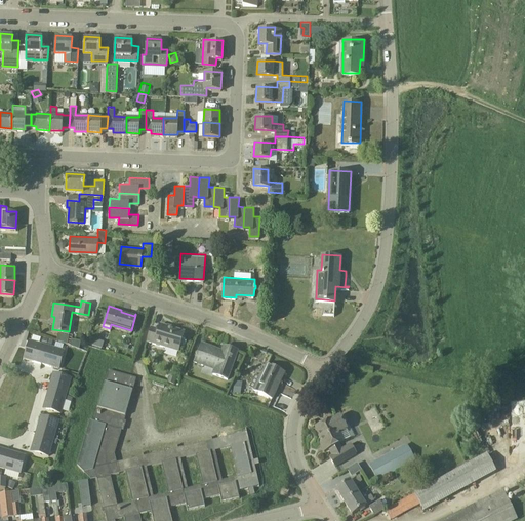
[(183,343),(186,342),(186,338),(185,336),(183,335),(184,328),(160,322),(158,327),(151,325),(147,339),(178,349),(180,343),(183,343)]
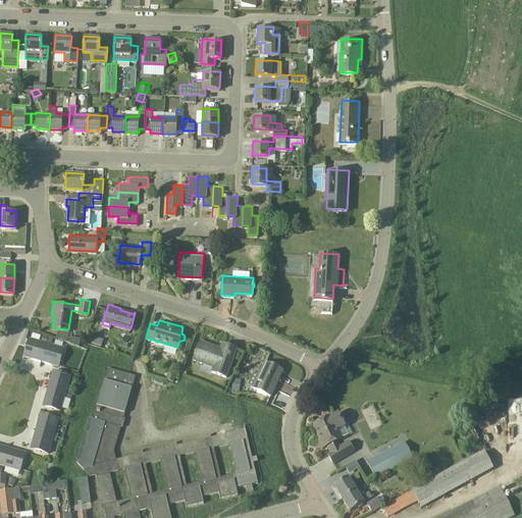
[(41,359),(46,341),(29,337),(23,354),(41,359)]
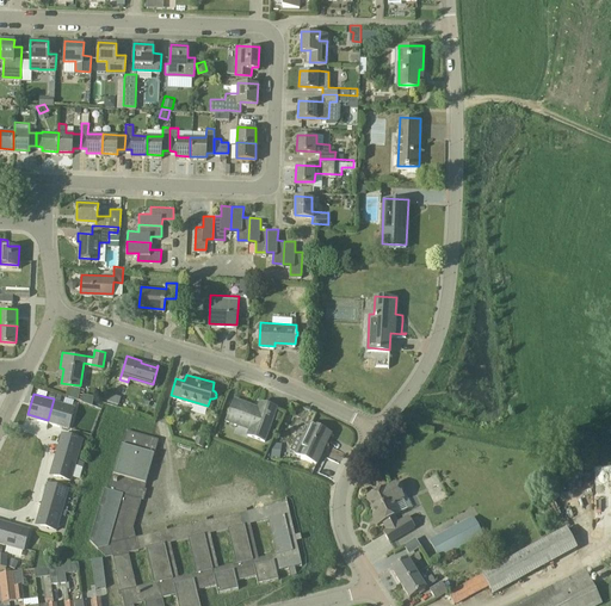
[(265,438),(277,406),(260,400),(258,406),(234,396),(226,418),(250,427),(248,432),(265,438)]
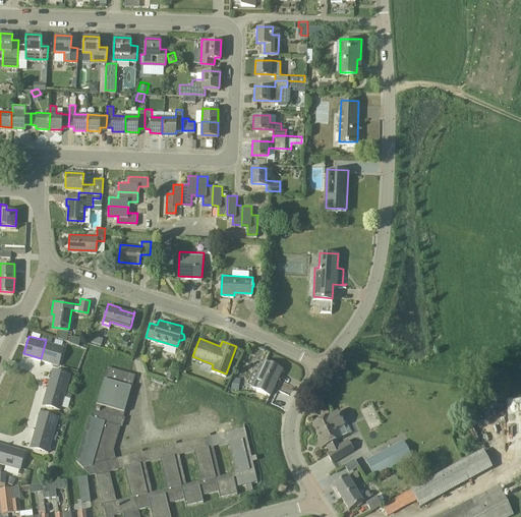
[(46,340),(41,358),(58,362),(63,345),(46,340)]
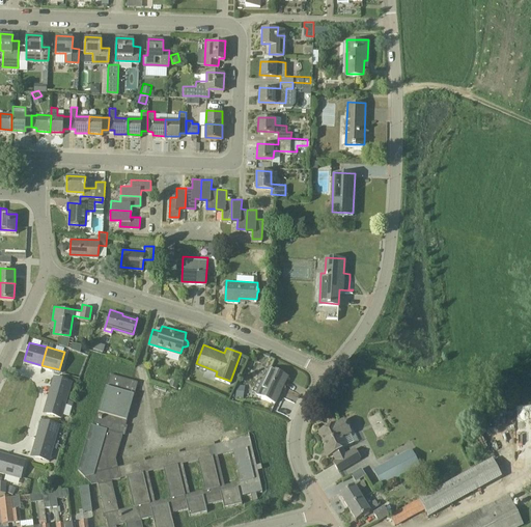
[(270,366),(257,392),(275,400),(287,375),(270,366)]
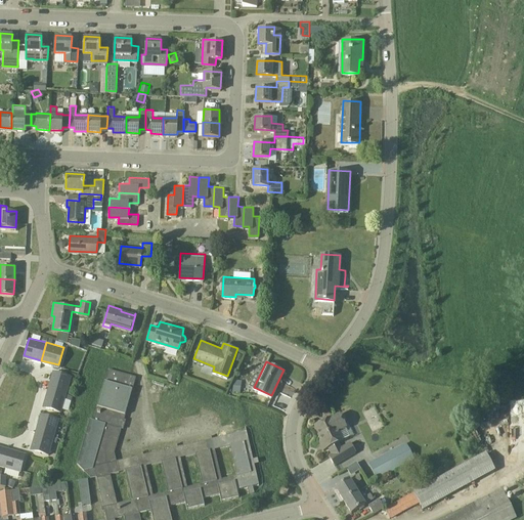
[(172,519),(169,504),(183,501),(170,445),(116,459),(114,450),(136,375),(108,366),(93,418),(90,417),(77,462),(84,469),(94,466),(102,500),(106,519),(141,519),(139,510),(150,508),(154,519),(172,519)]
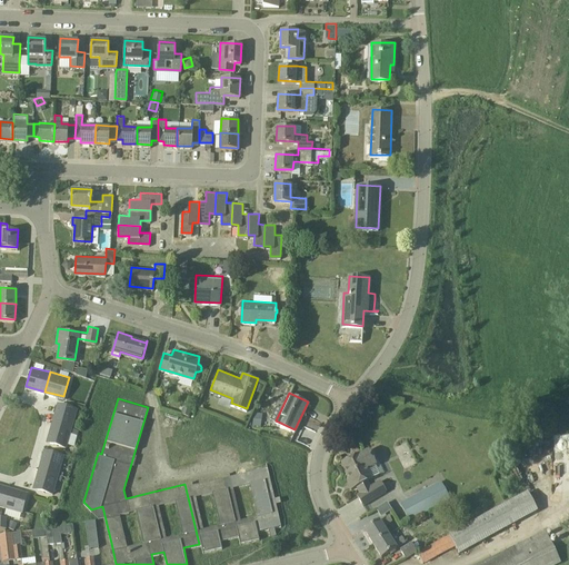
[(52,420),(71,426),(77,407),(58,402),(52,420)]
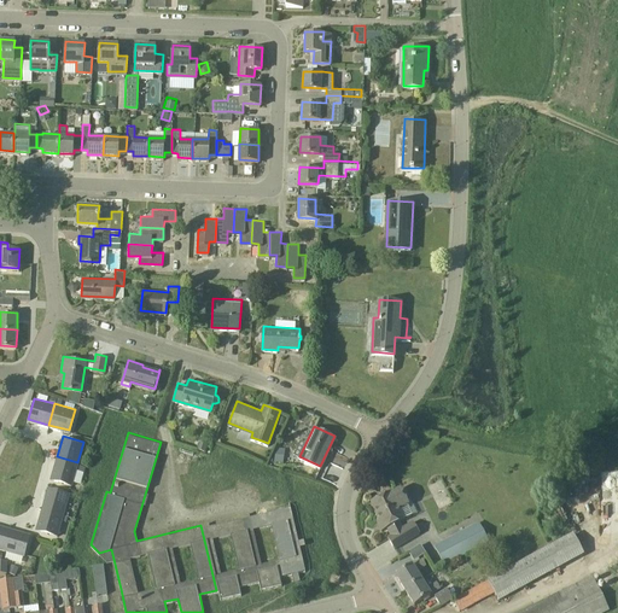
[(197,447),(205,449),(208,441),(200,438),(197,447)]
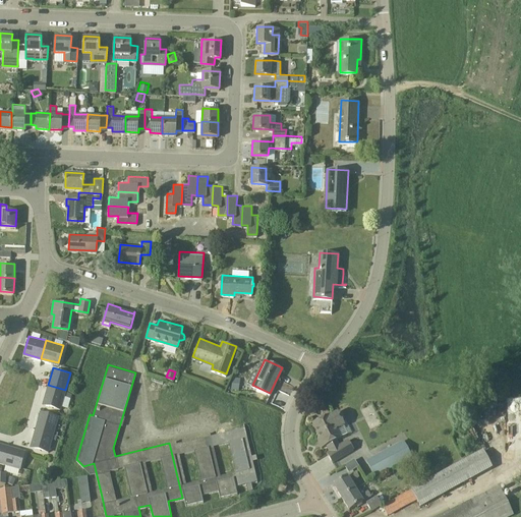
[(239,388),(240,376),(233,375),(231,387),(239,388)]
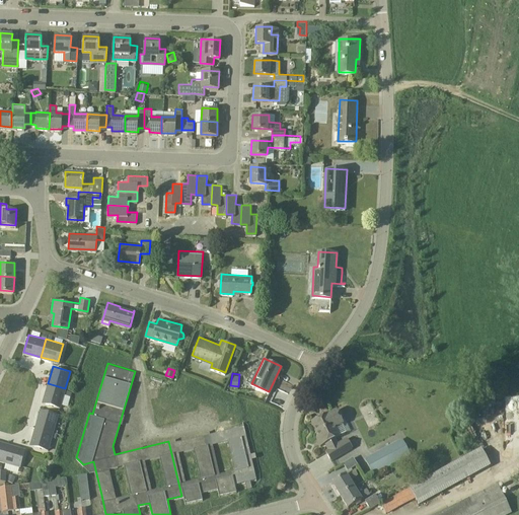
[(60,406),(65,388),(48,383),(43,400),(60,406)]
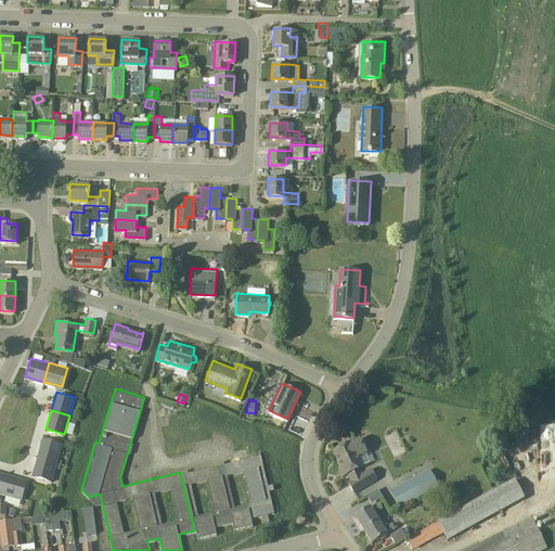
[(38,456),(56,461),(62,443),(43,437),(38,456)]
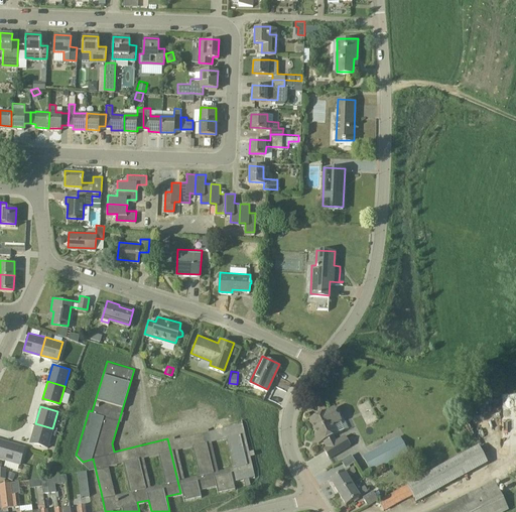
[(335,406),(327,410),(327,409),(310,417),(317,432),(314,433),(318,441),(324,438),(326,444),(324,446),(330,456),(350,442),(345,433),(335,439),(333,433),(337,432),(332,422),(340,418),(335,406)]
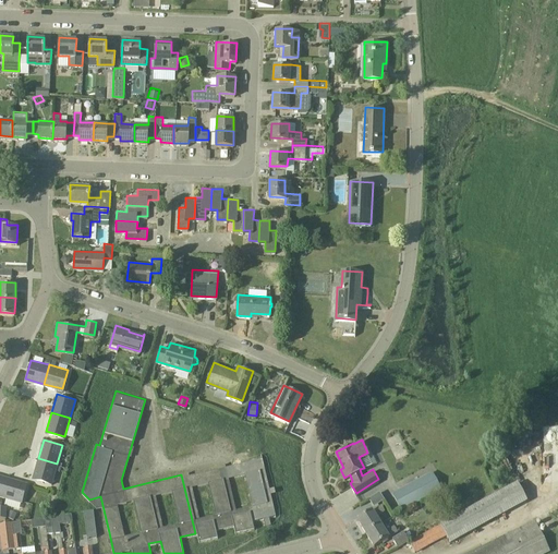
[(195,533),(197,532),(198,540),(218,536),(216,528),(233,524),(235,531),(254,527),(253,519),(264,517),(265,520),(269,519),(268,516),(276,514),(262,453),(261,453),(262,456),(181,474),(195,533)]
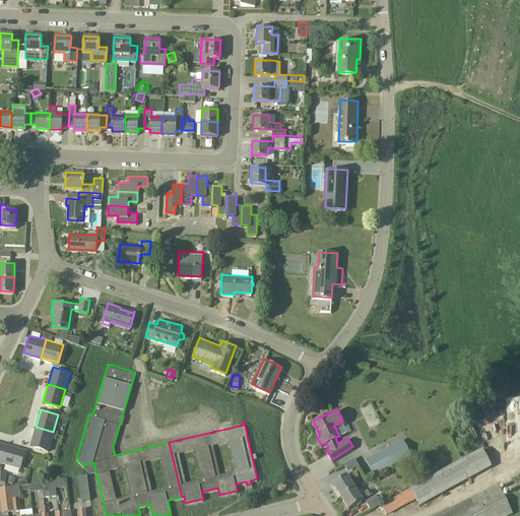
[(48,449),(53,432),(36,427),(30,444),(48,449)]
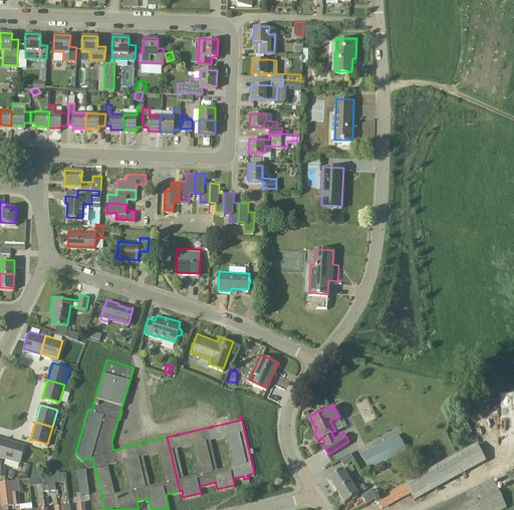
[(361,452),(364,458),(370,467),(406,449),(398,433),(361,452)]
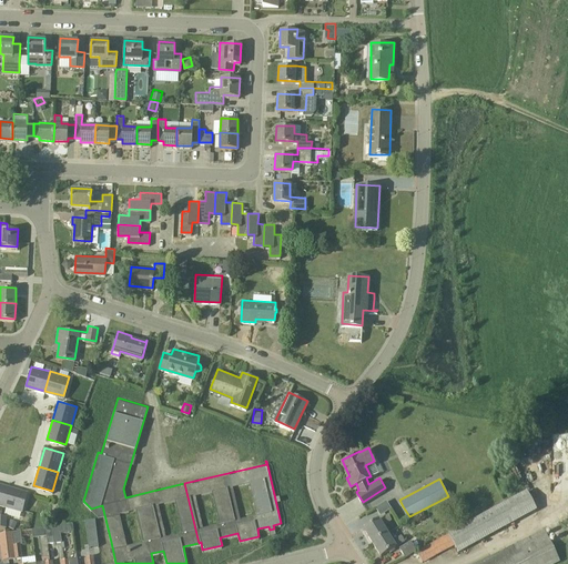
[(9,485),(3,504),(22,510),(28,491),(9,485)]
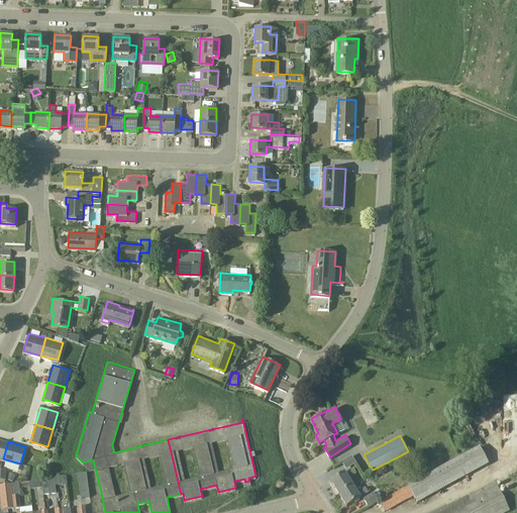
[(386,508),(414,494),(418,500),(489,462),(480,444),(380,499),(386,508)]
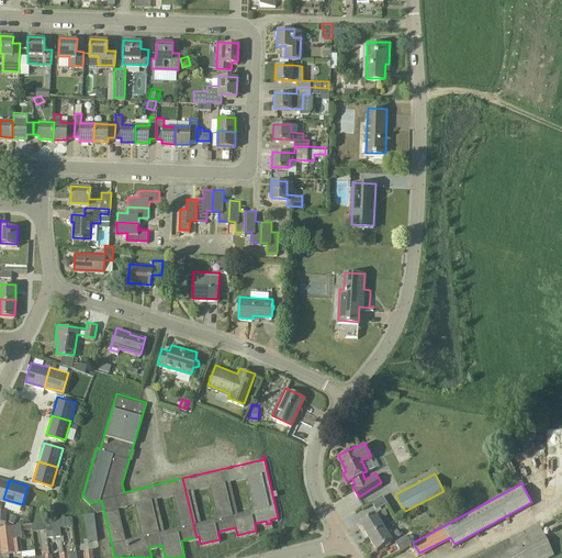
[(369,535),(382,527),(378,519),(386,513),(383,506),(360,521),(369,535)]
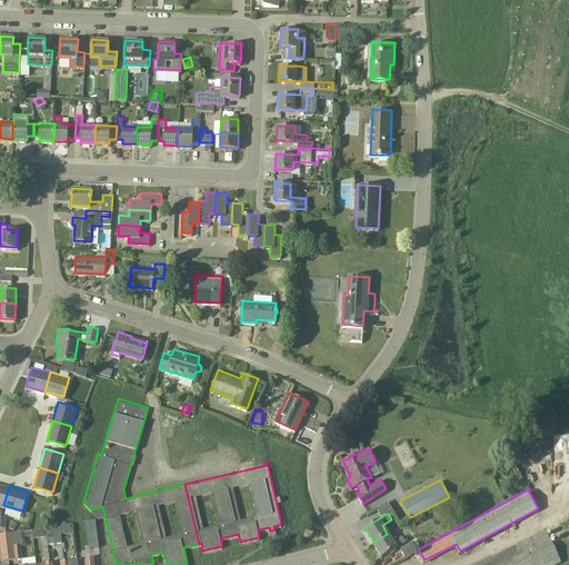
[(10,517),(8,524),(15,527),(17,521),(10,517)]
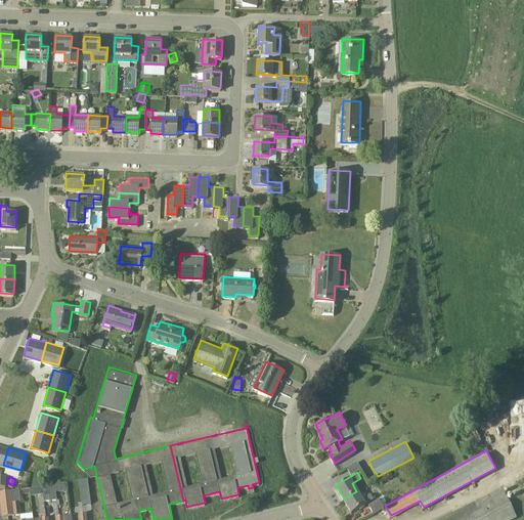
[(88,477),(79,478),(82,502),(91,501),(88,477)]
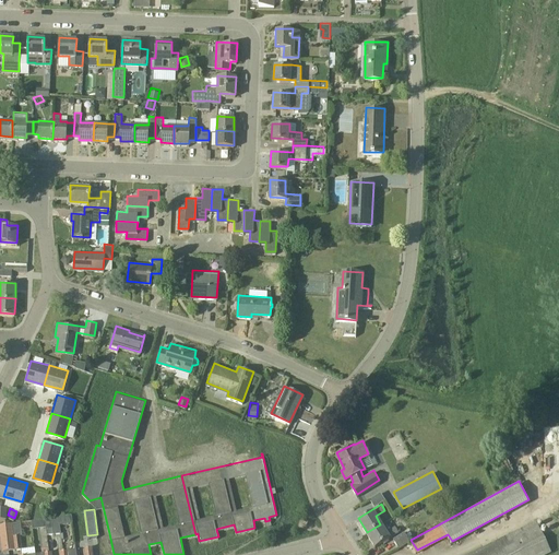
[(51,516),(54,531),(60,531),(59,522),(72,520),(71,512),(51,516)]
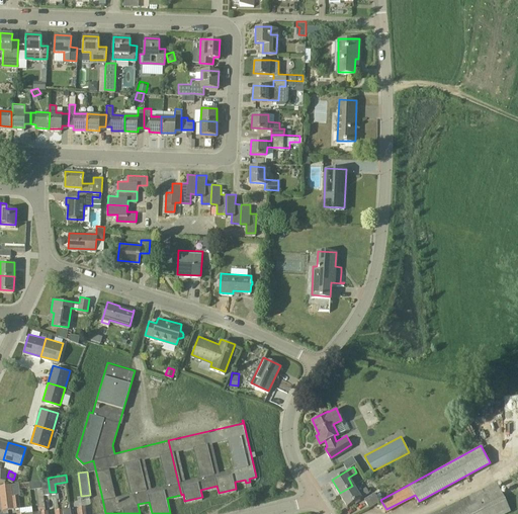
[(44,493),(50,492),(48,478),(41,479),(42,486),(44,493)]
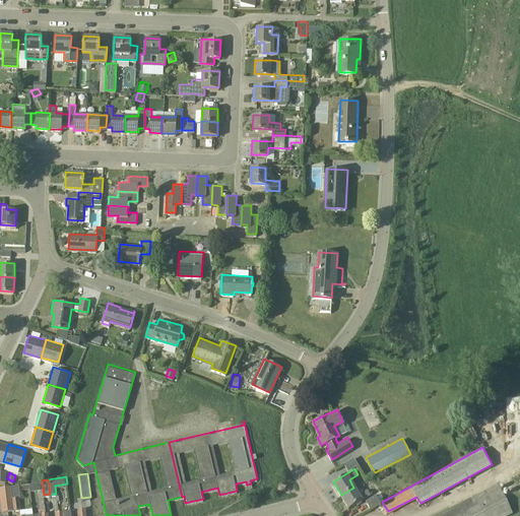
[(29,481),(29,487),(30,489),(43,488),(42,480),(29,481)]
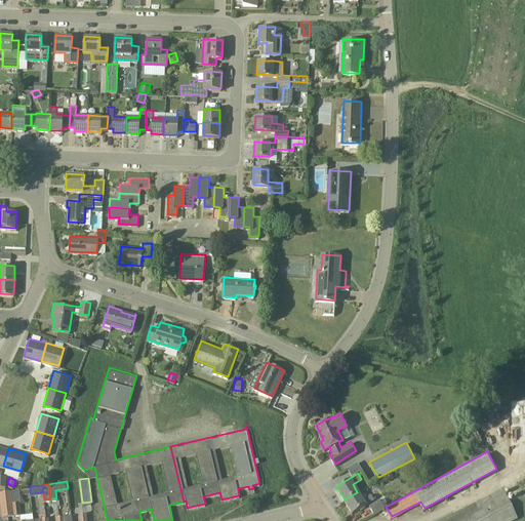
[(507,520),(518,516),(502,487),(433,520),(507,520)]
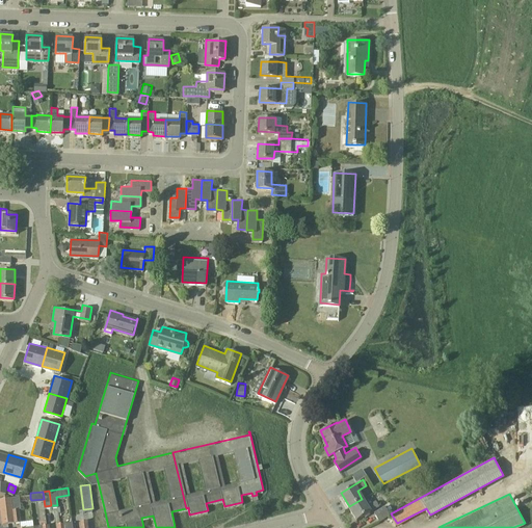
[(15,520),(21,520),(20,507),(21,506),(20,495),(11,496),(14,511),(15,520)]
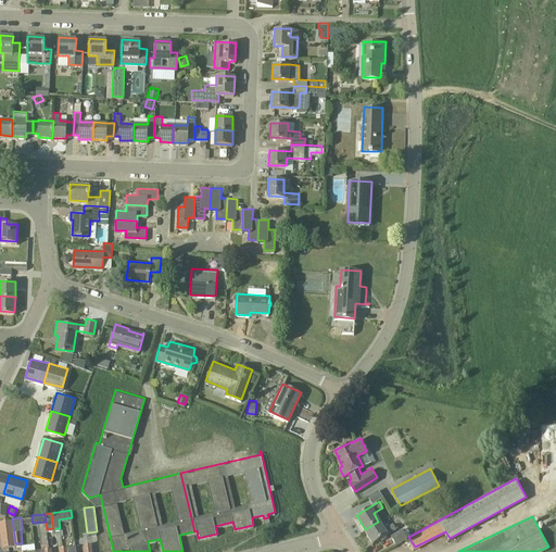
[(15,543),(14,535),(12,518),(0,518),(0,526),(2,546),(15,543)]
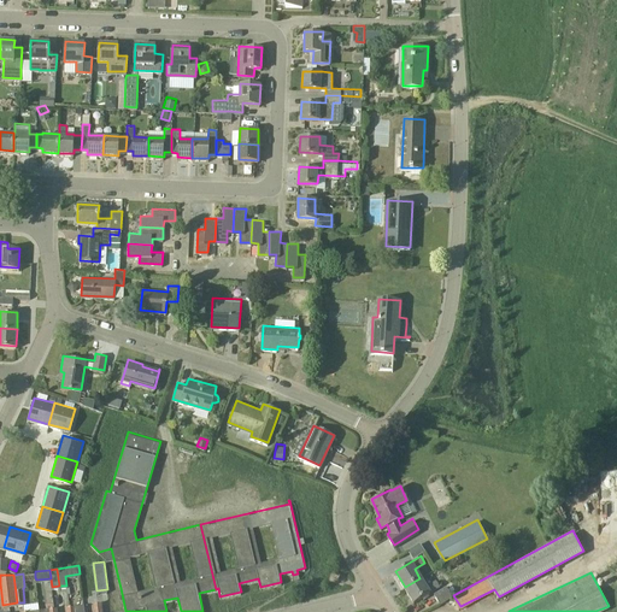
[(405,587),(413,601),(439,586),(434,578),(424,586),(419,578),(405,587)]
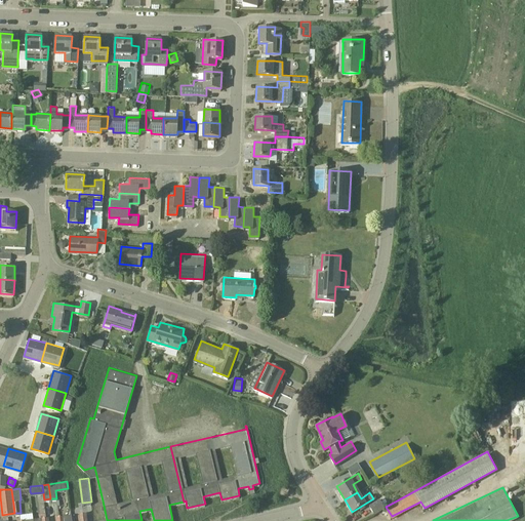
[(369,504),(374,512),(385,506),(379,497),(369,504)]
